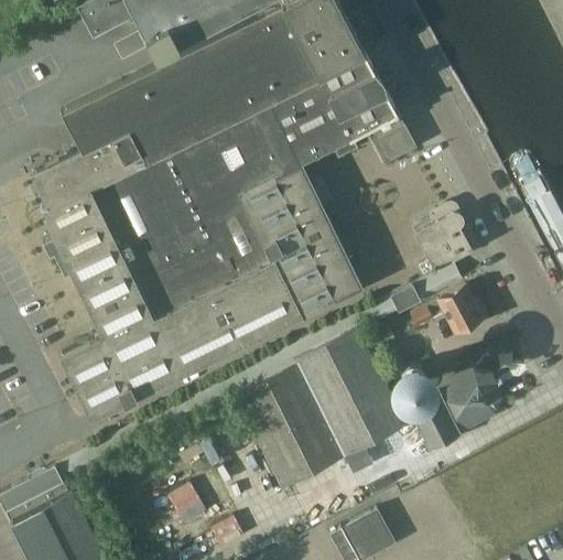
[(253,110),(320,77),(318,75),(364,51),(336,0),(285,0),(280,3),(281,4),(71,115),(89,151),(38,178),(56,212),(44,218),(104,332),(63,354),(99,422),(302,316),(273,259),(271,260),(238,192),(282,170),(253,110)]
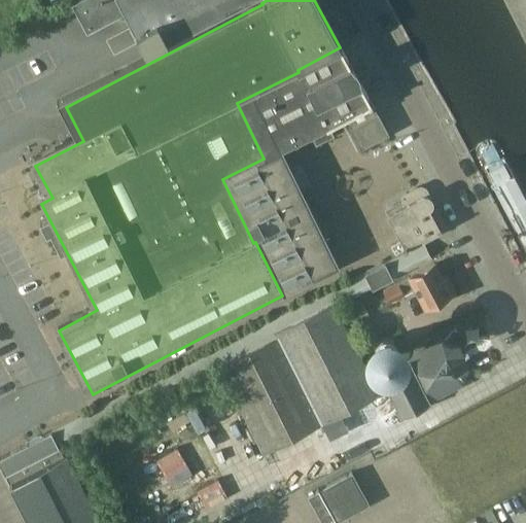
[(231,0),(77,0),(72,3),(74,7),(89,34),(130,12),(146,44),(231,0)]
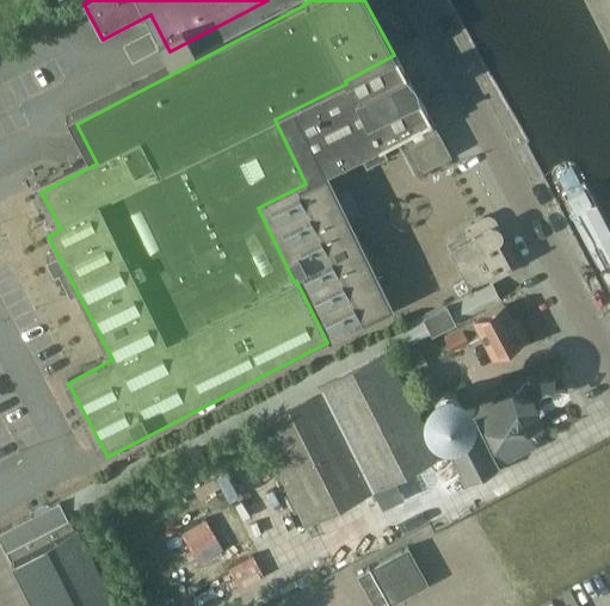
[(345,81),(346,84),(275,119),(306,184),(258,208),(294,282),(296,280),(327,342),(392,310),(326,178),(432,124),(395,55),(345,81)]
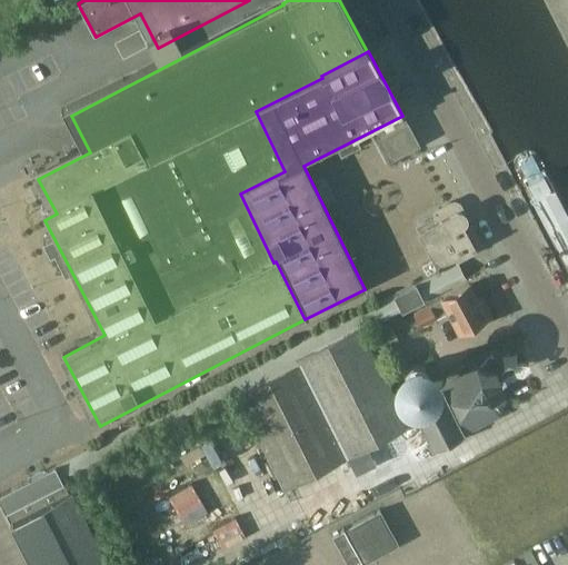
[(439,273),(477,253),(465,229),(467,227),(468,224),(467,219),(465,215),(460,214),(457,214),(418,235),(436,268),(436,269),(437,271),(438,271),(439,273)]
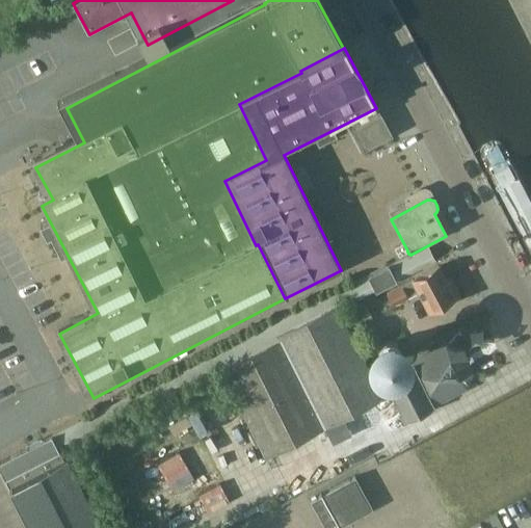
[(342,313),(437,265),(428,249),(334,296),(342,313)]
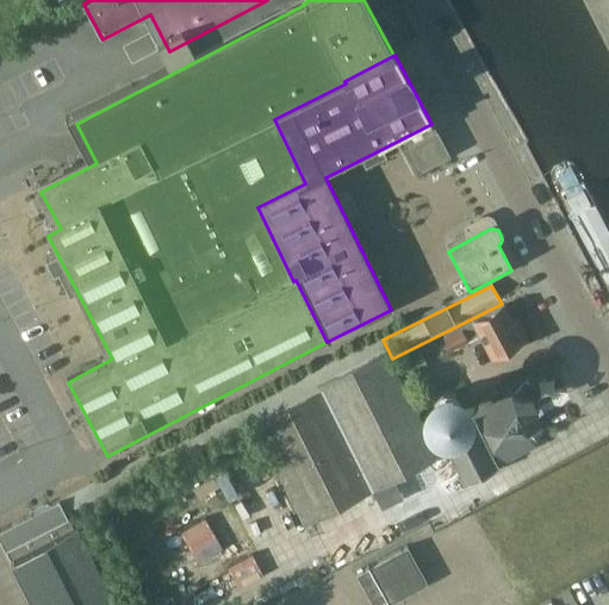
[(514,326),(504,310),(474,325),(442,341),(449,355),(482,340),(493,362),(528,343),(517,324),(514,326)]
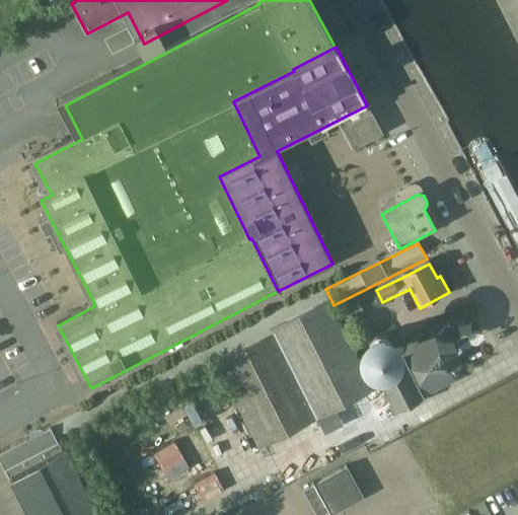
[(89,409),(51,428),(59,444),(217,364),(275,334),(273,328),(328,300),(331,306),(334,305),(325,289),(99,403),(89,409)]
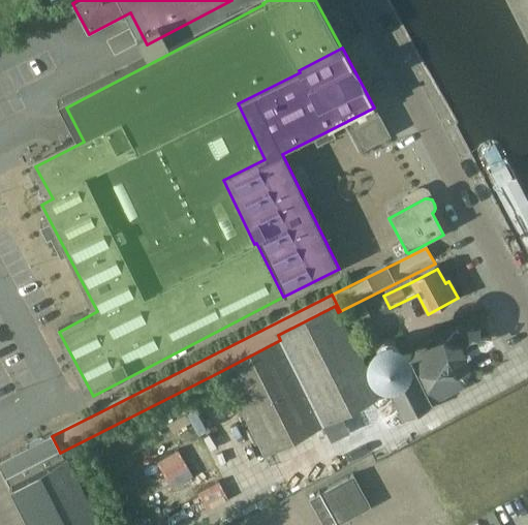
[(344,418),(381,398),(349,335),(372,323),(361,303),(339,314),(338,312),(335,306),(278,335),(280,340),(221,371),(265,459),(324,428),(344,418)]
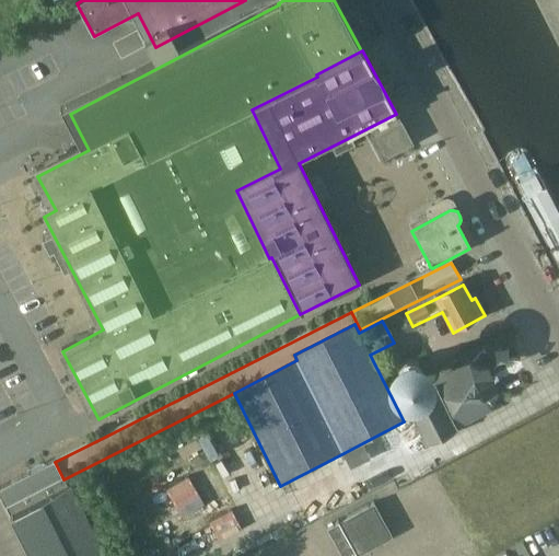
[(444,362),(473,350),(469,340),(440,354),(444,362)]
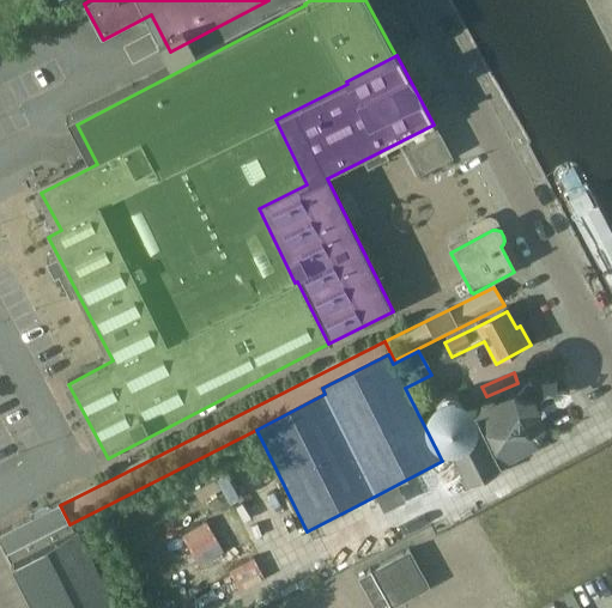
[(444,391),(436,395),(431,402),(429,409),(429,418),(432,425),(437,430),(447,433),(454,433),(461,431),(467,426),(471,420),(472,413),(470,405),(466,399),(461,393),(454,390),(444,391)]
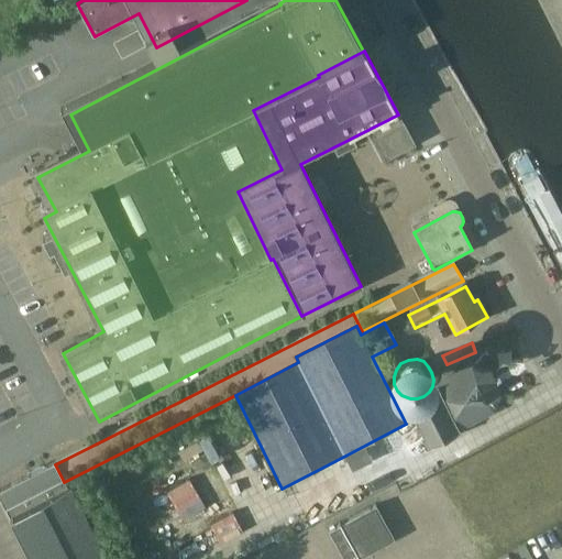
[(538,377),(536,362),(506,365),(507,381),(538,377)]
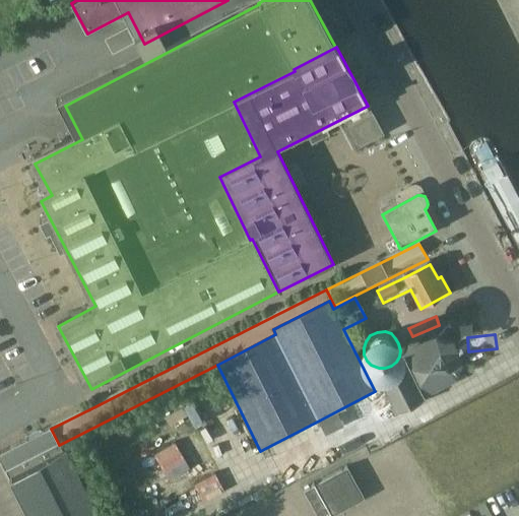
[(452,348),(437,341),(435,342),(434,341),(416,350),(416,351),(414,352),(405,360),(404,359),(375,374),(375,376),(376,375),(396,414),(395,415),(396,416),(427,401),(426,400),(437,393),(456,383),(462,371),(452,348)]
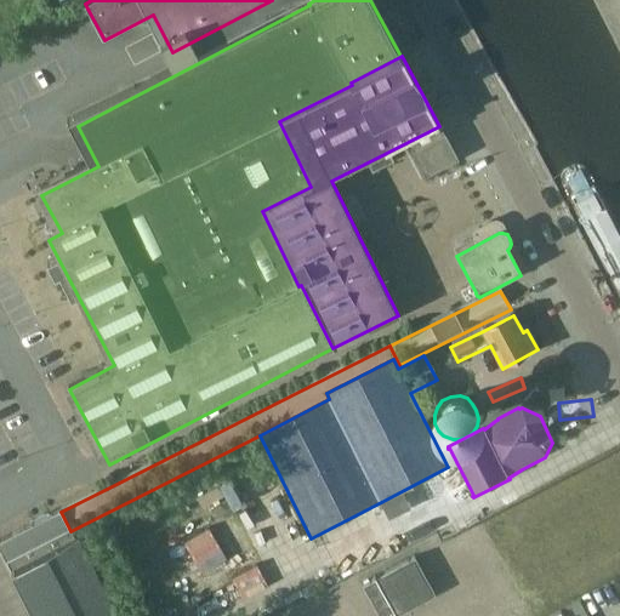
[(229,484),(220,496),(251,518),(260,505),(229,484)]
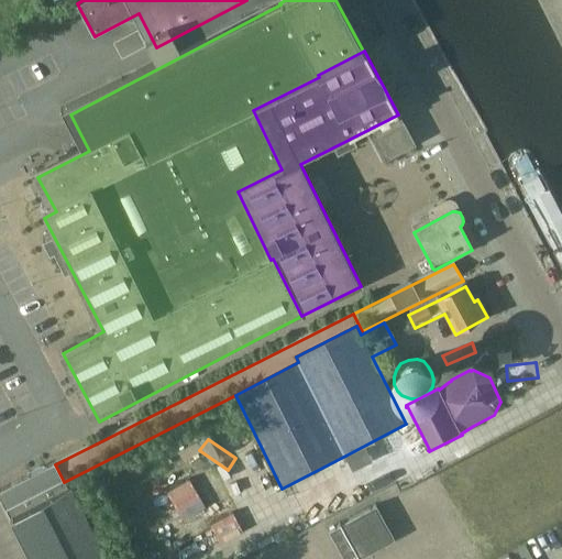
[(366,445),(345,456),(354,471),(374,461),(366,445)]
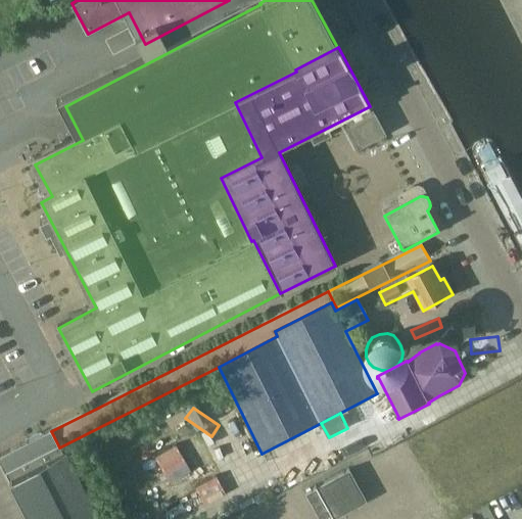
[(59,447),(51,431),(0,457),(0,465),(9,483),(27,518),(99,518),(66,455),(63,457),(59,447)]
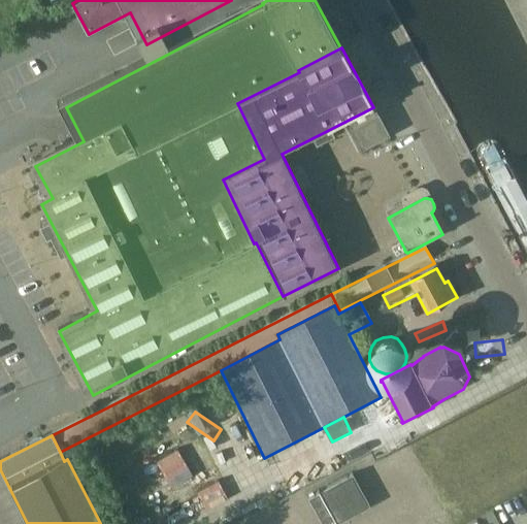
[(230,469),(237,459),(215,443),(207,453),(230,469)]
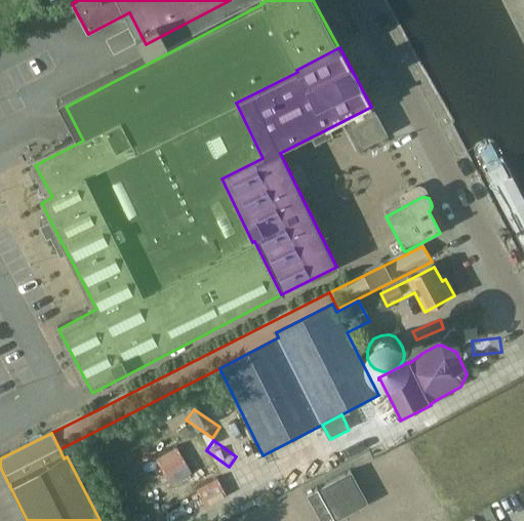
[(351,475),(309,497),(321,520),(341,520),(368,507),(351,475)]
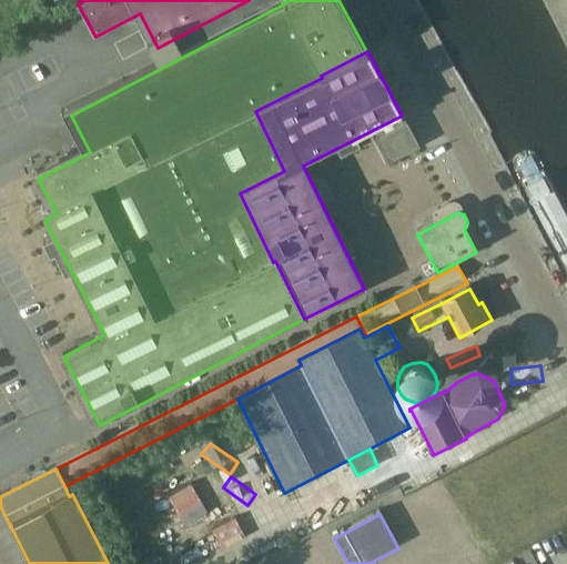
[(224,563),(221,554),(199,563),(224,563)]
